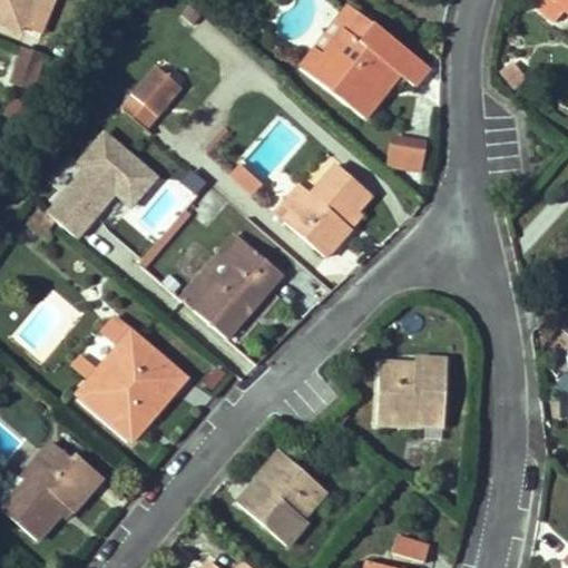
[(0,0),(0,19),(20,28),(22,23),(31,0),(0,0)]
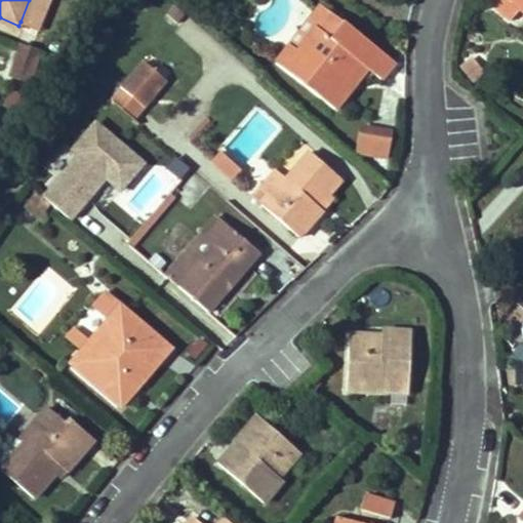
[(29,0),(21,22),(37,29),(48,0),(29,0)]
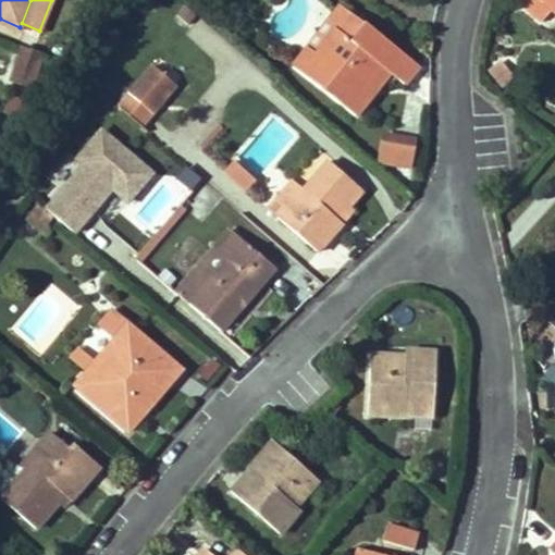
[(525,0),(523,5),(543,23),(554,11),(554,0),(525,0)]
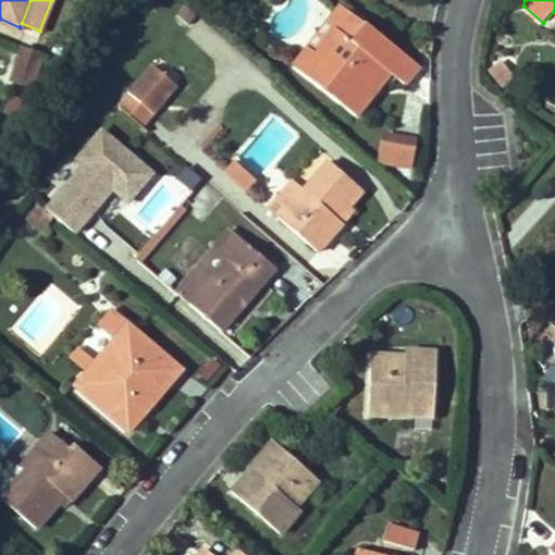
[(355,42),(370,24),(349,7),(313,47),(321,53),(341,31),(355,42)]
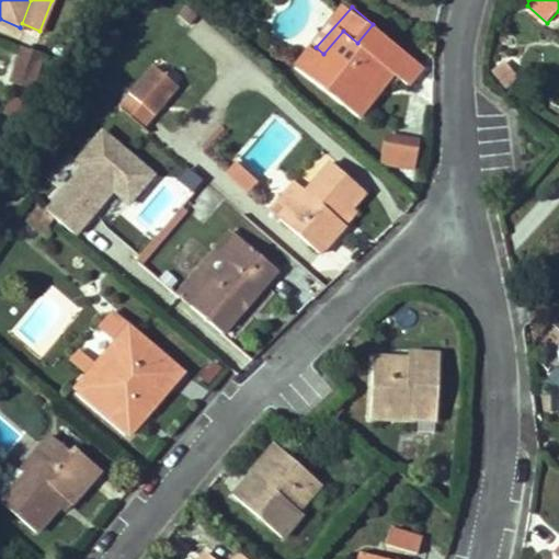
[(389,69),(396,73),(410,84),(424,67),(373,24),(357,43),(343,31),(323,54),(316,47),(299,66),(361,115),(376,97),(371,92),(389,69)]
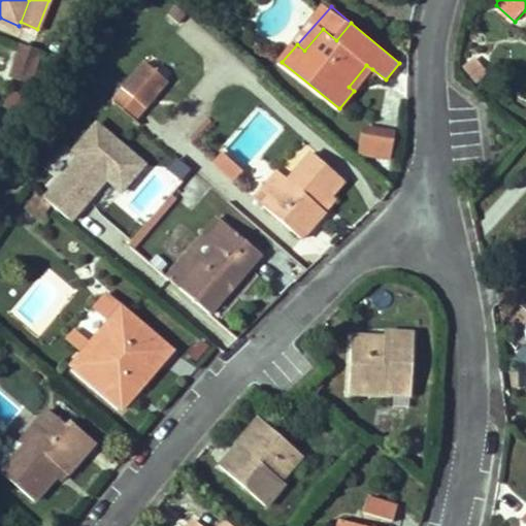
[(41,50),(23,43),(11,74),(30,81),(33,71),(41,50)]
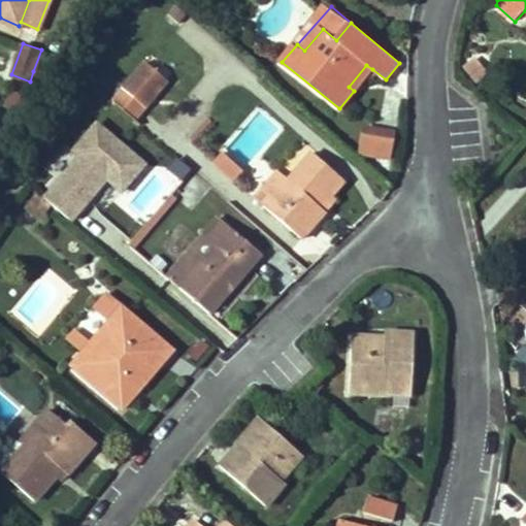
[(33,71),(42,74),(51,53),(41,50),(33,71)]
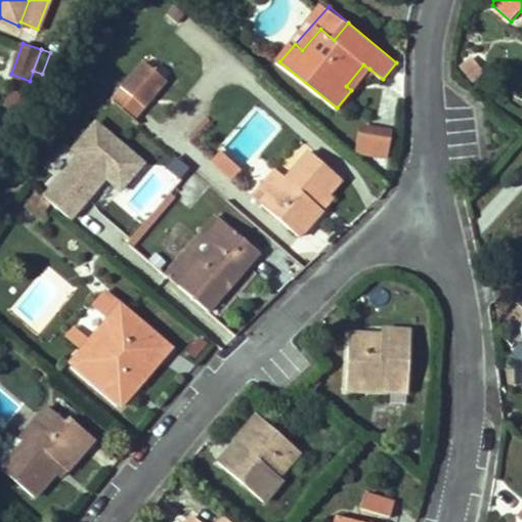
[(147,62),(115,100),(134,118),(167,80),(147,62)]
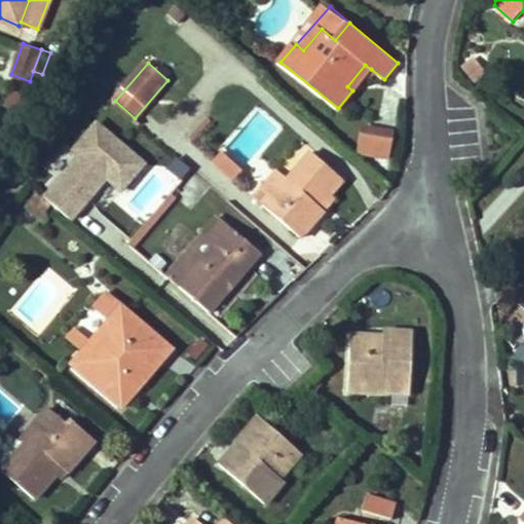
[(347,86),(352,90),(371,69),(365,65),(347,86)]
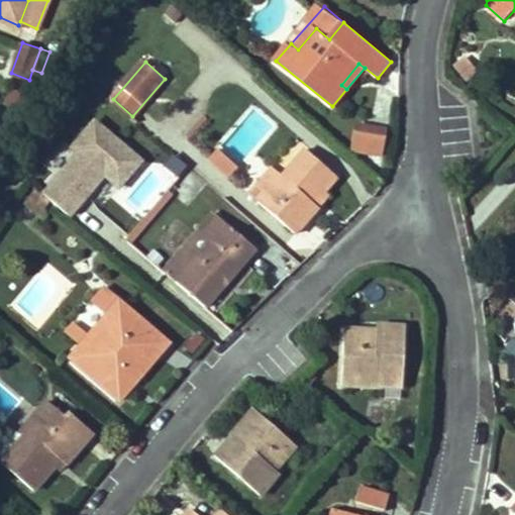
[(140,122),(132,116),(113,99),(100,113),(126,136),(140,122)]
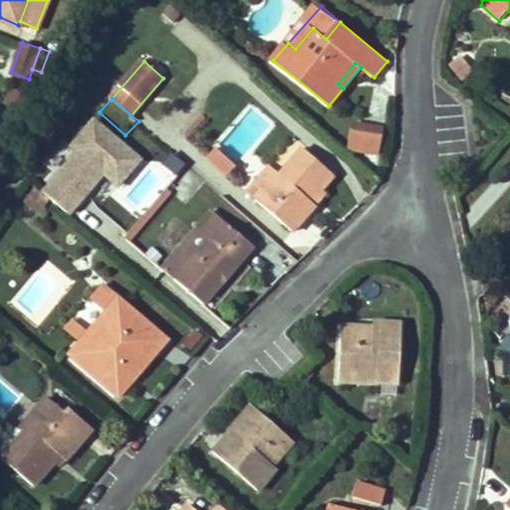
[(121,187),(146,155),(94,113),(69,145),(74,149),(41,189),(73,214),(106,174),(121,187)]
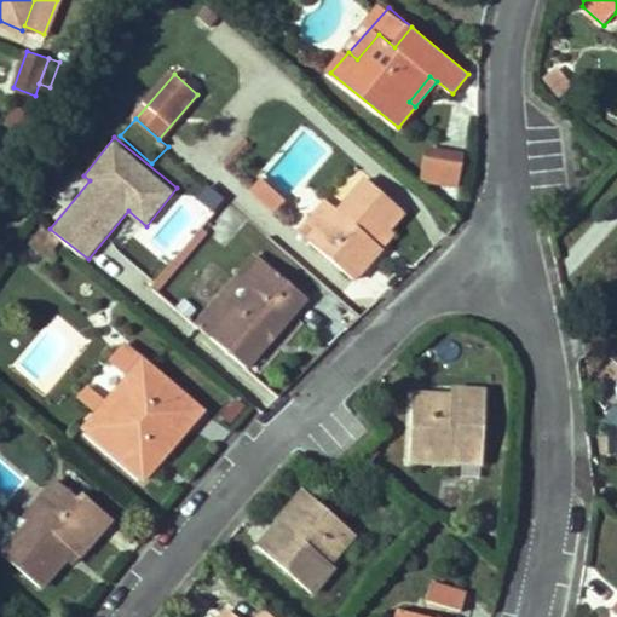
[(421,180),(461,185),(466,148),(426,143),(421,180)]
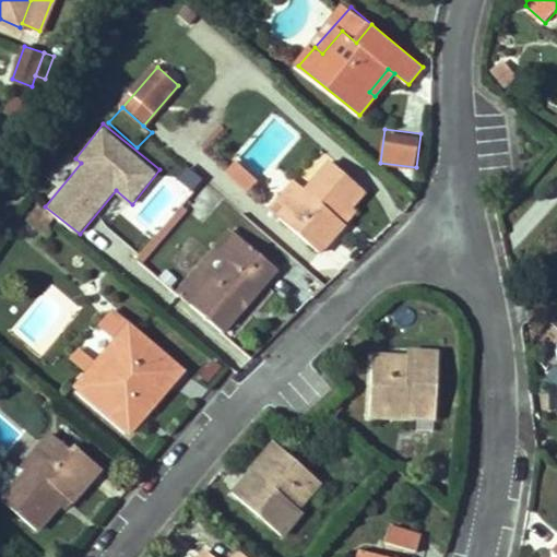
[(227,170),(249,190),(258,181),(236,162),(227,170)]
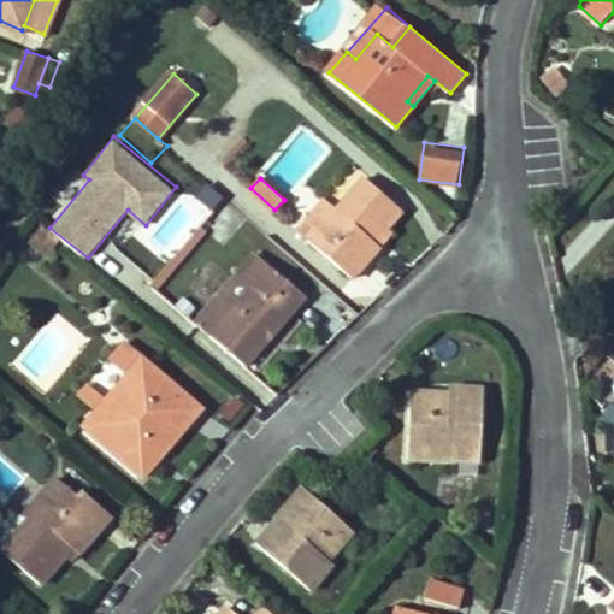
[(308,237),(354,278),(381,247),(375,242),(389,226),(402,210),(366,178),(337,210),(335,207),(308,237)]
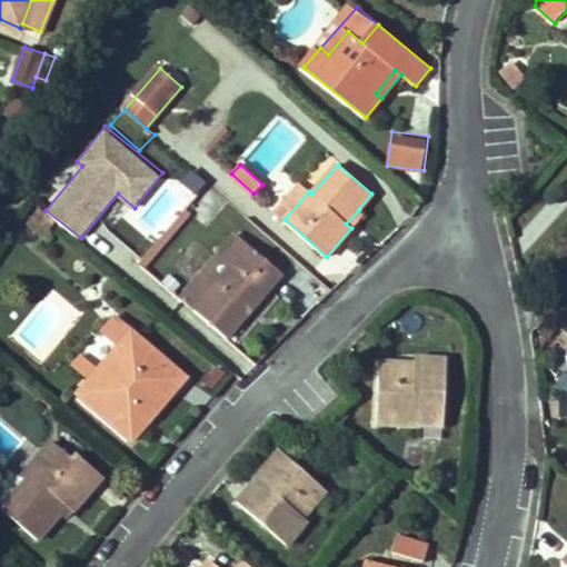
[(285,219),(309,191),(300,183),(276,211),(285,219)]
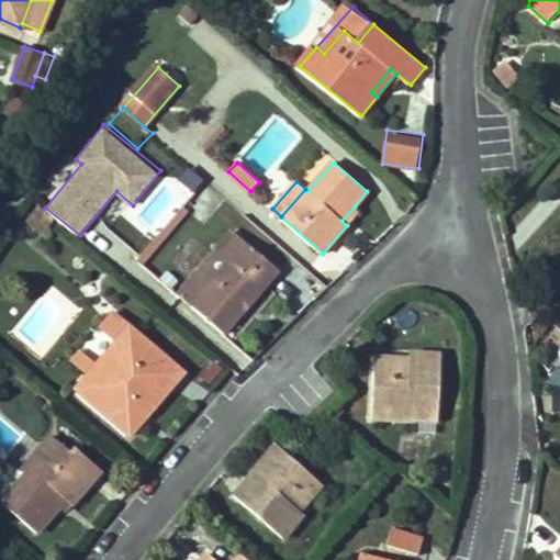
[(342,221),(347,225),(360,211),(355,206),(342,221)]
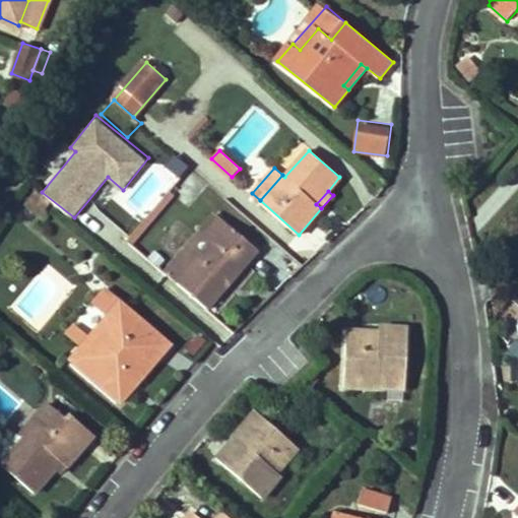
[(215,242),(179,281),(209,307),(259,249),(224,217),(208,236),(215,242)]
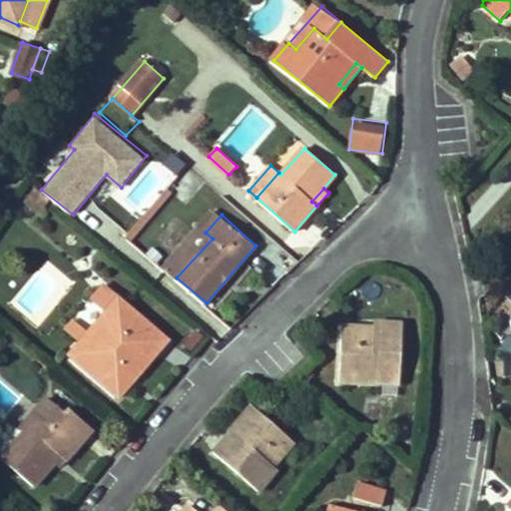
[(212,238),(205,232),(200,227),(164,268),(176,278),(212,238)]
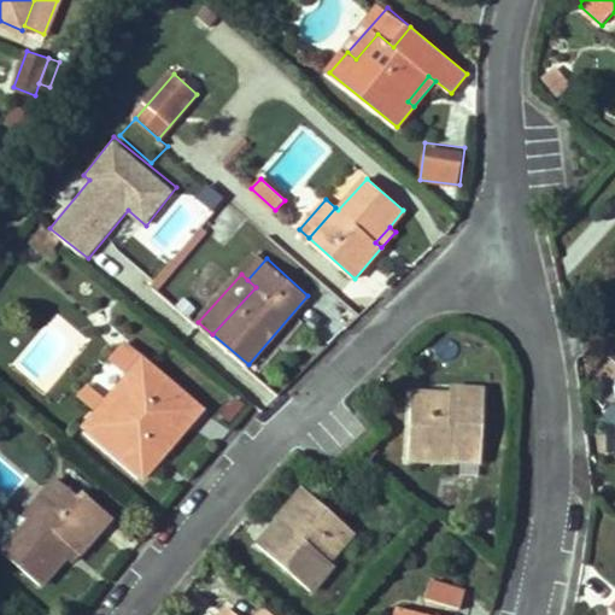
[(129,376),(145,358),(129,344),(113,362),(129,376)]
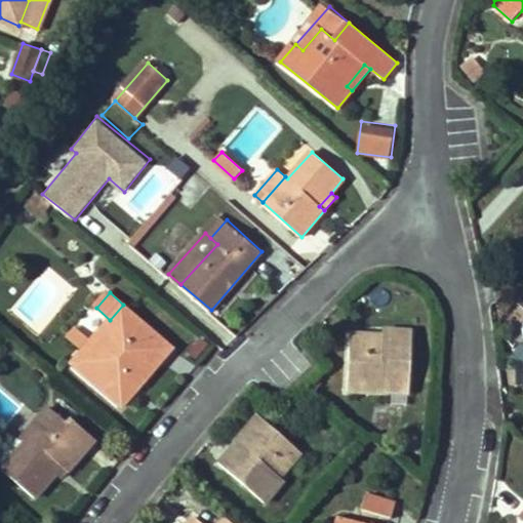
[(131,389),(157,360),(162,364),(174,350),(123,305),(110,320),(115,324),(89,354),(85,350),(74,363),(124,406),(136,393),(131,389)]
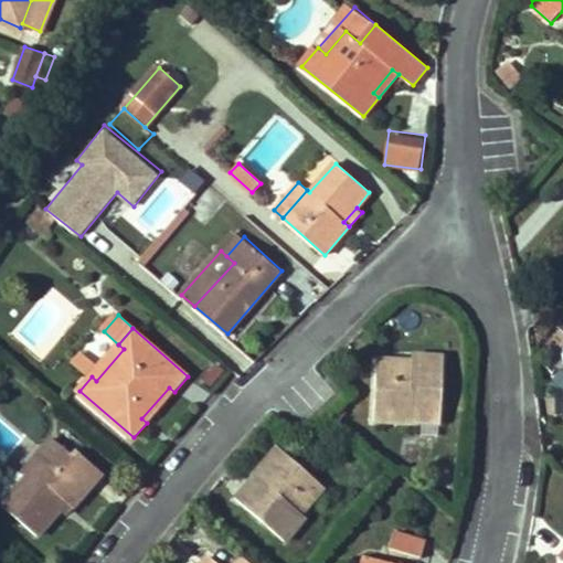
[(124,349),(118,344),(99,365),(83,352),(75,361),(92,376),(96,381),(124,349)]
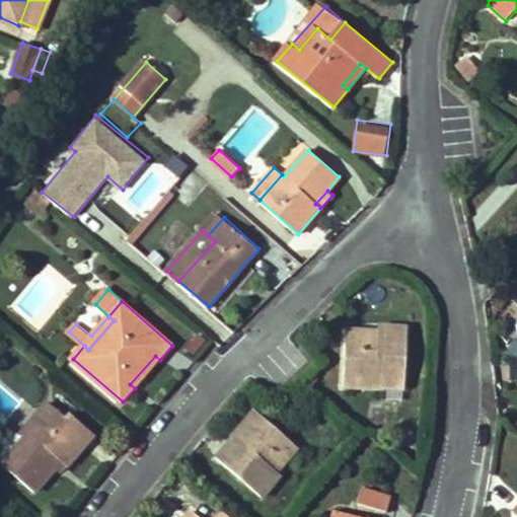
[(366,337),(366,330),(347,329),(344,385),(379,388),(379,386),(379,381),(389,381),(389,387),(405,388),(409,327),(379,325),(379,330),(378,338),(366,337)]
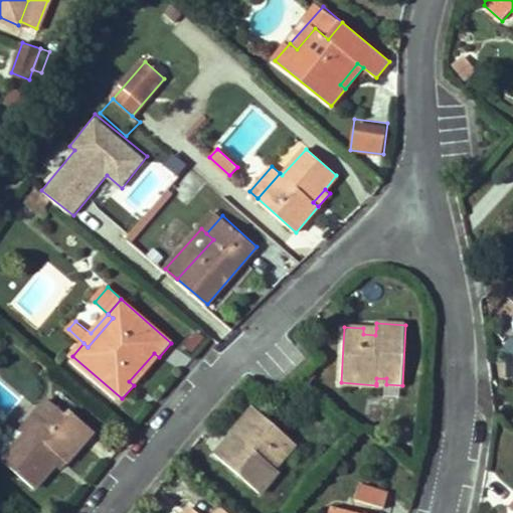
[(129,381),(134,385),(159,357),(154,353),(129,381)]
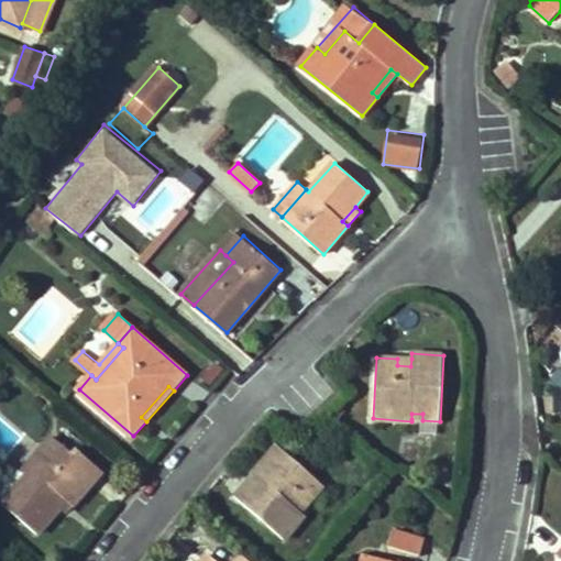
[(43,458),(28,475),(3,503),(40,534),(63,506),(68,499),(74,505),(102,472),(76,450),(73,454),(53,438),(39,453),(43,458)]
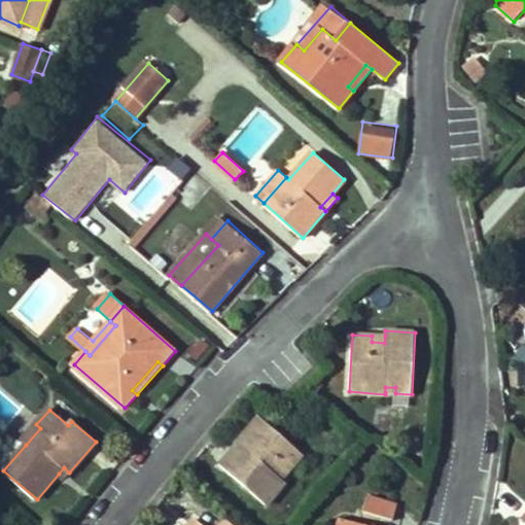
[(236,455),(232,451),(220,464),(266,504),(285,482),(280,478),(276,475),(285,464),(289,468),(302,455),(258,416),(236,443),(238,445),(241,448),(236,455)]
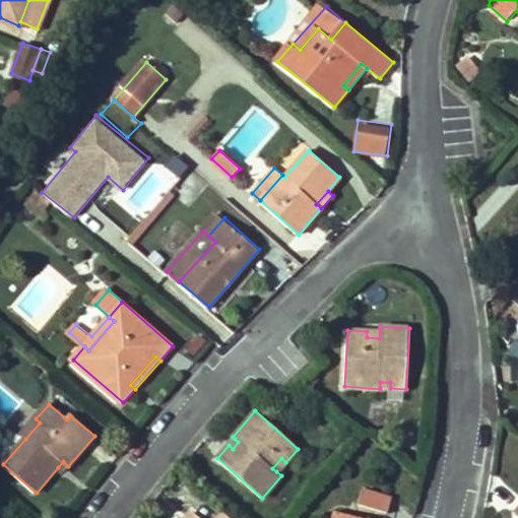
[(36,418),(21,435),(25,439),(40,423),(36,418)]
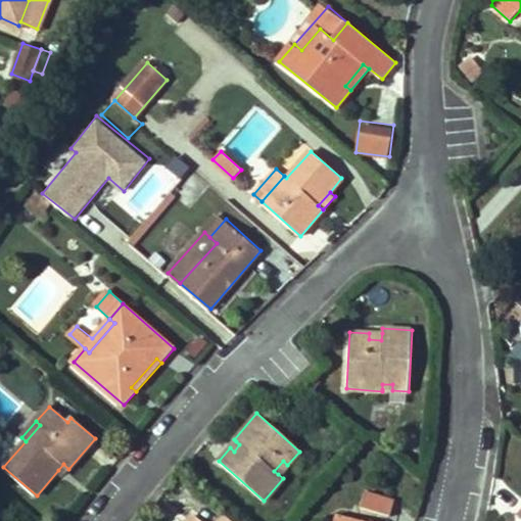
[(239,444),(236,441),(230,447),(234,452),(239,444)]
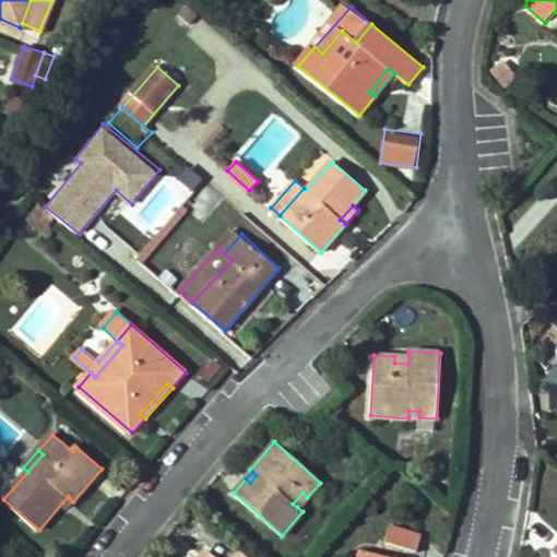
[(293,504),(297,507),(307,497),(303,493),(293,504)]
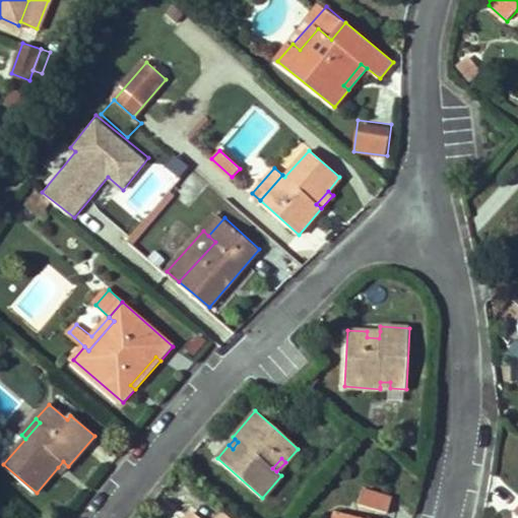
[(58,467),(63,472),(68,466),(63,461),(58,467)]
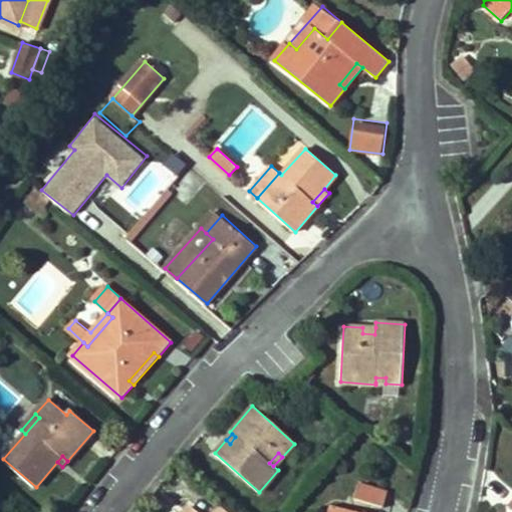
[(359,484),(354,498),(384,508),(389,493),(359,484)]
